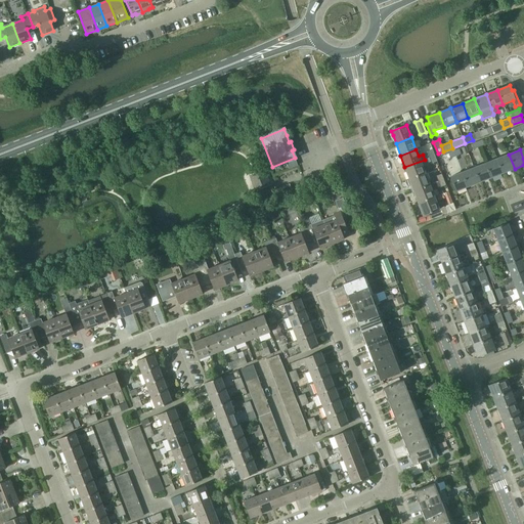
[(497,159),(503,173),(515,169),(509,155),(497,159)]
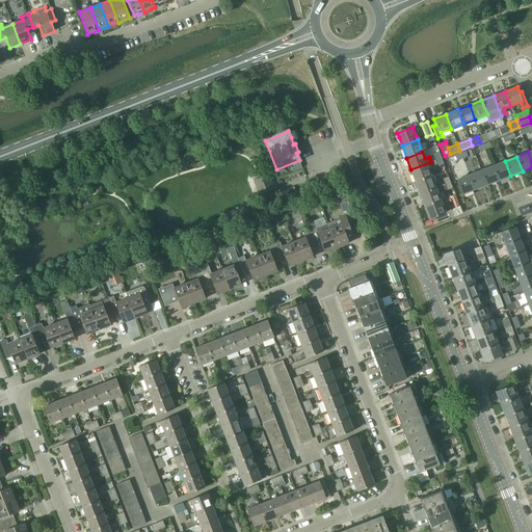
[(431,162),(410,169),(416,182),(431,176),(429,169),(437,165),(436,160),(431,162)]
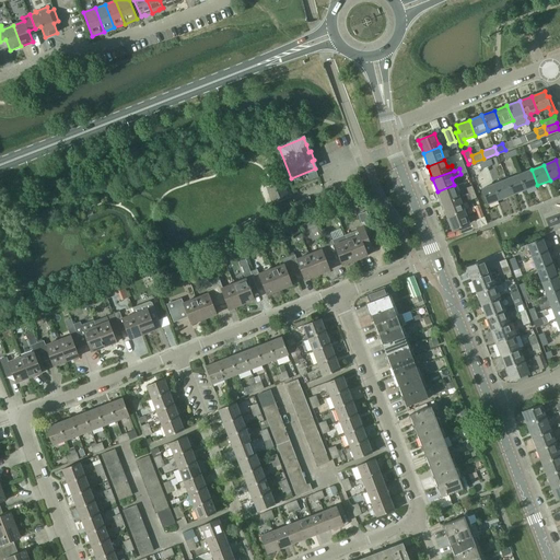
[(525,190),(537,185),(532,170),(518,175),(525,190)]
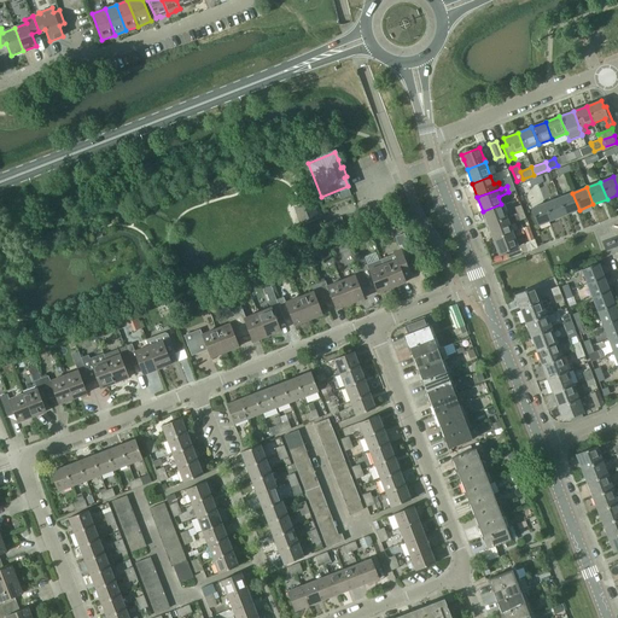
[(565,215),(579,210),(572,193),(559,198),(565,215)]
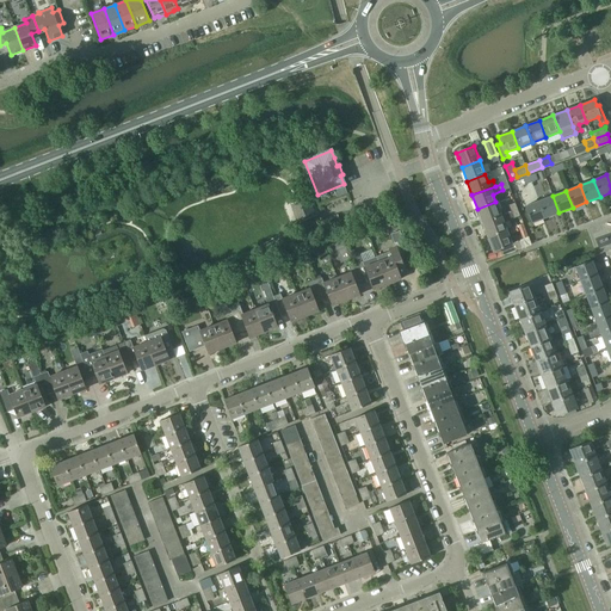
[(545,218),(559,213),(553,196),(538,202),(545,218)]
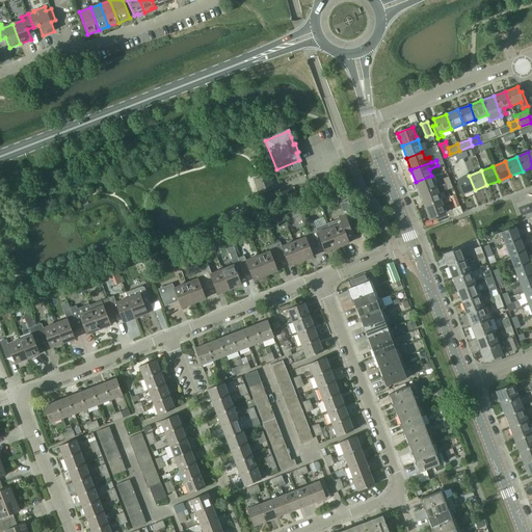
[(259,193),(274,188),(268,173),(254,178),(259,193)]
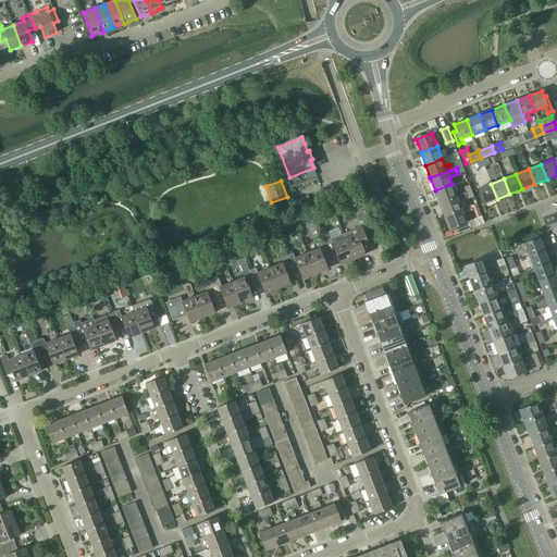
[(452,184),(435,190),(440,203),(457,197),(452,184)]
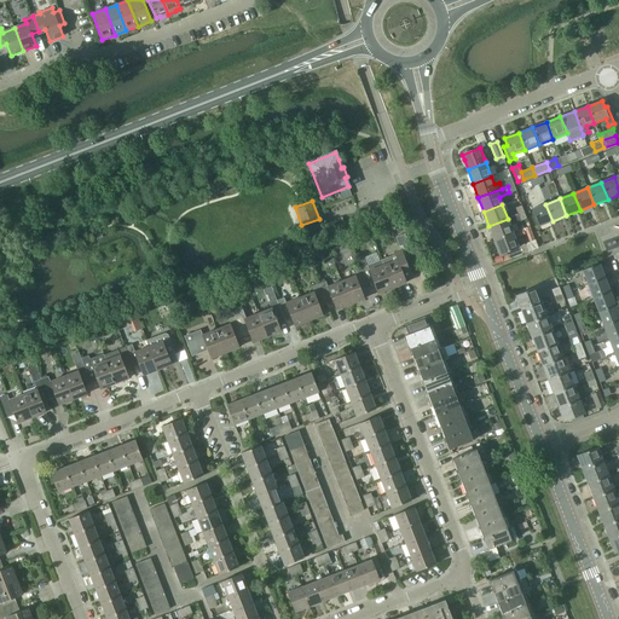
[(538,226),(553,221),(545,204),(532,209),(538,226)]
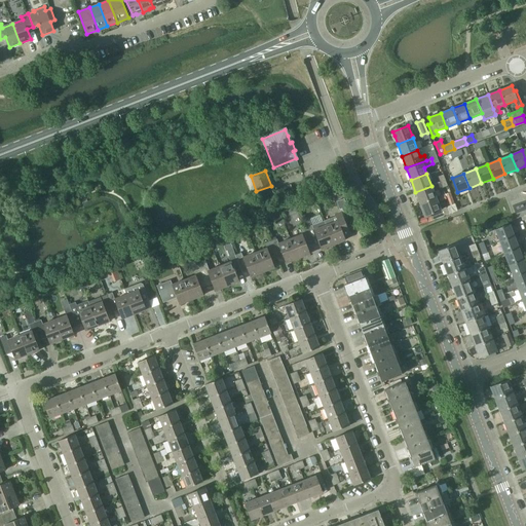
[(431,186),(415,192),(420,204),(436,198),(434,190),(443,187),(443,188),(448,186),(446,180),(441,182),(431,186)]
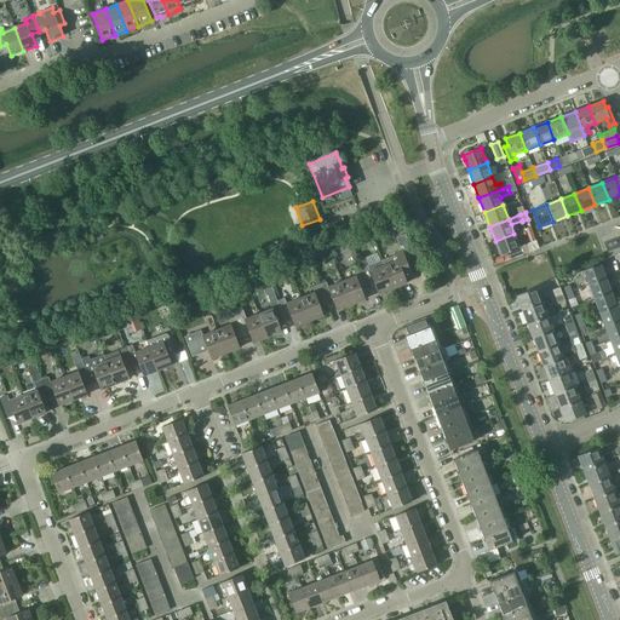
[(530,228),(526,229),(532,242),(537,241),(530,228)]
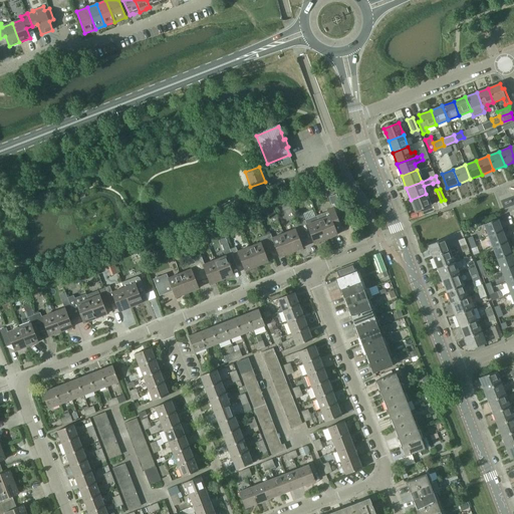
[(336,194),(329,197),(332,205),(334,204),(337,213),(342,211),(336,194)]
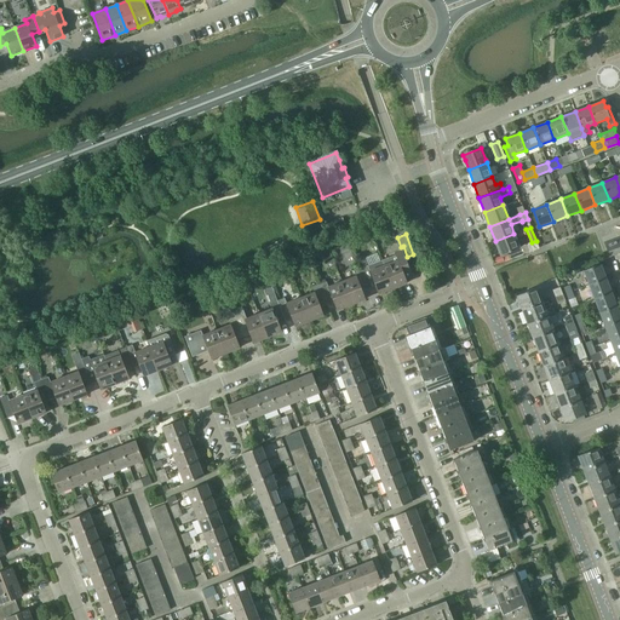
[(514,234),(495,241),(500,254),(507,252),(510,259),(530,252),(527,245),(520,247),(514,234)]
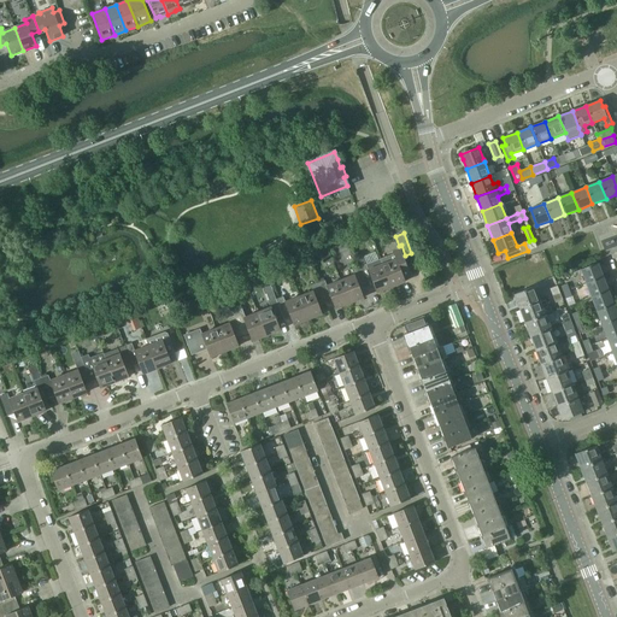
[(394,254),(381,259),(382,264),(391,287),(405,282),(404,278),(411,276),(409,271),(401,251),(394,254)]
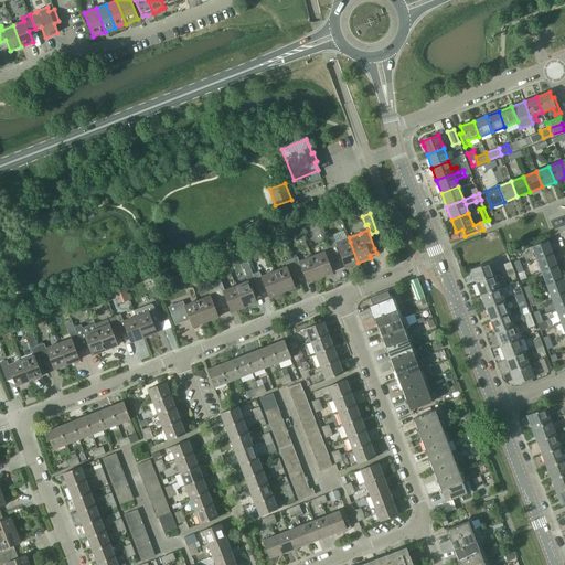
[(334,235),(329,237),(331,244),(329,245),(337,264),(342,260),(345,268),(358,263),(350,242),(349,237),(345,238),(343,231),(333,234),(334,235)]
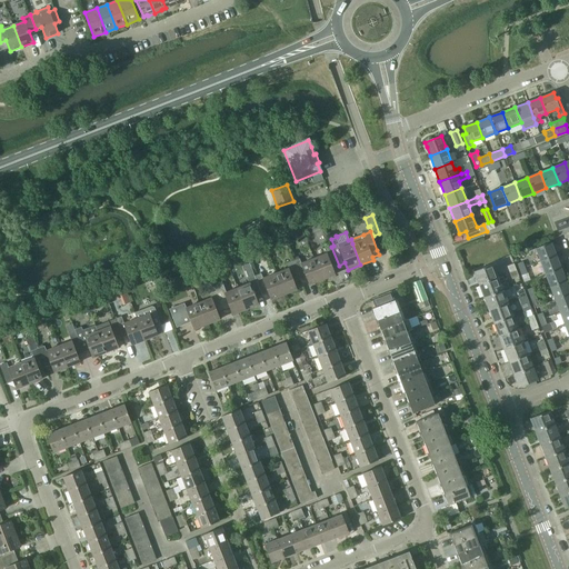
[(455,243),(463,240),(461,235),(452,238),(455,243)]
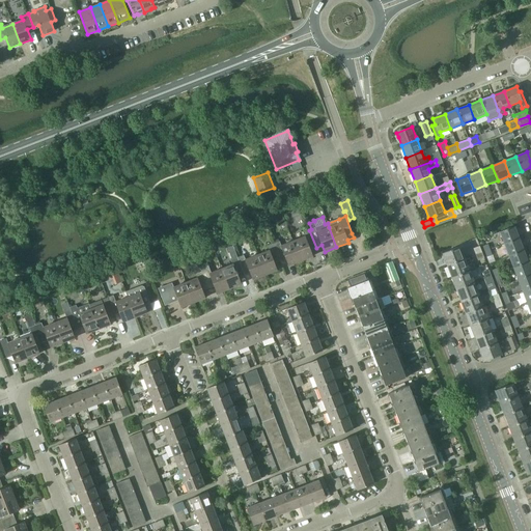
[(505,245),(519,239),(514,227),(500,232),(505,245)]
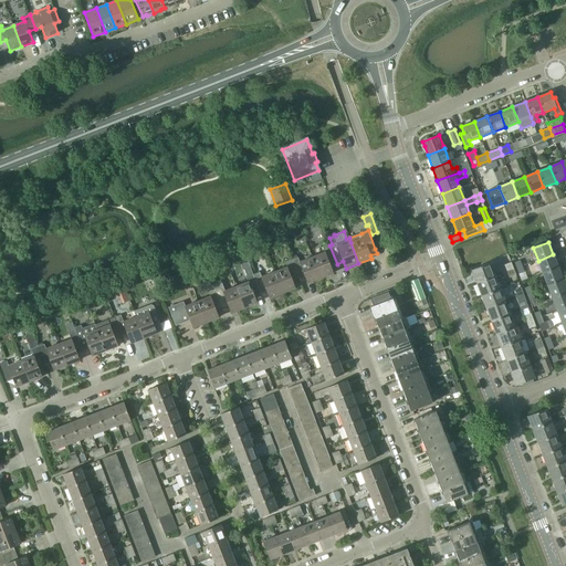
[(325,253),(313,258),(321,279),(334,273),(331,266),(337,264),(329,245),(323,248),(325,253)]
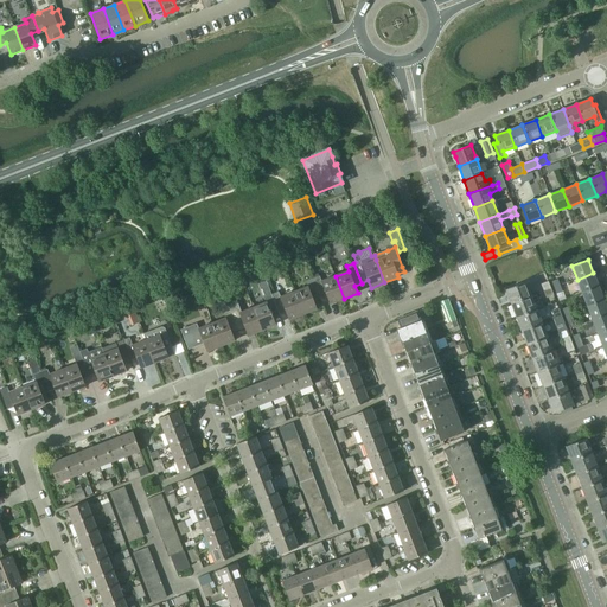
[(582,293),(599,287),(593,273),(577,280),(582,293)]
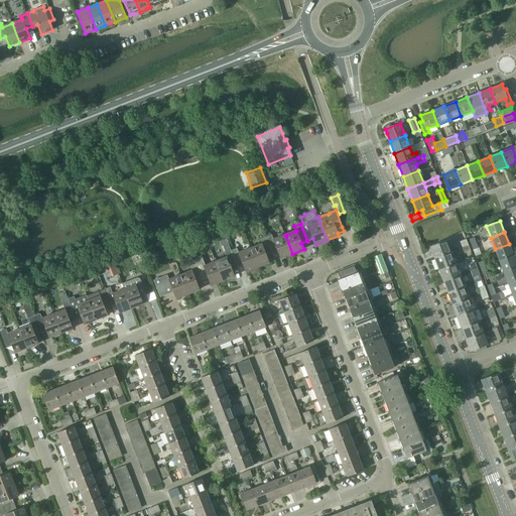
[(271,235),(266,237),(272,254),(278,252),(280,258),(292,254),(285,235),(273,239),(271,235)]
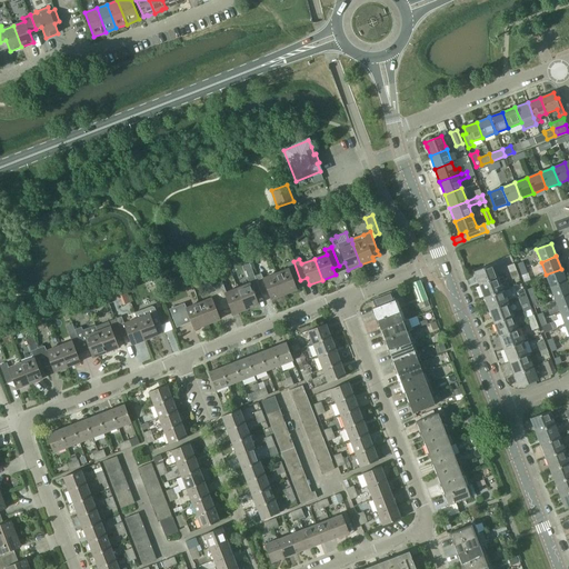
[(289,269),(276,273),(283,295),(297,290),(293,282),(300,280),(293,261),(287,263),(289,269)]
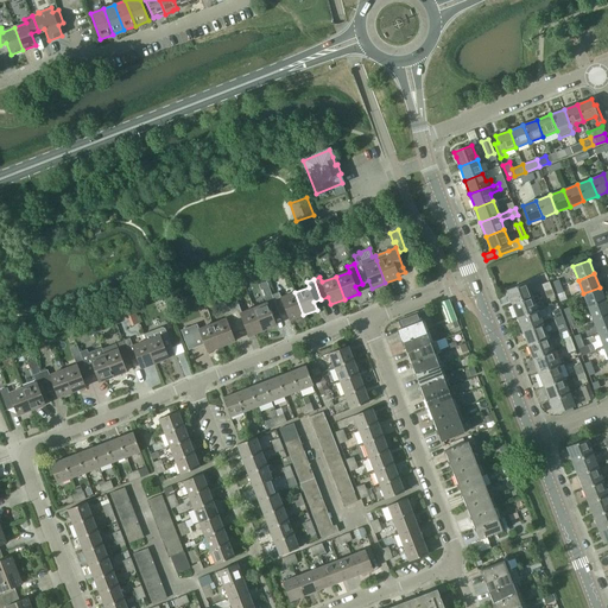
[(545,292),(552,290),(550,282),(542,285),(545,292)]
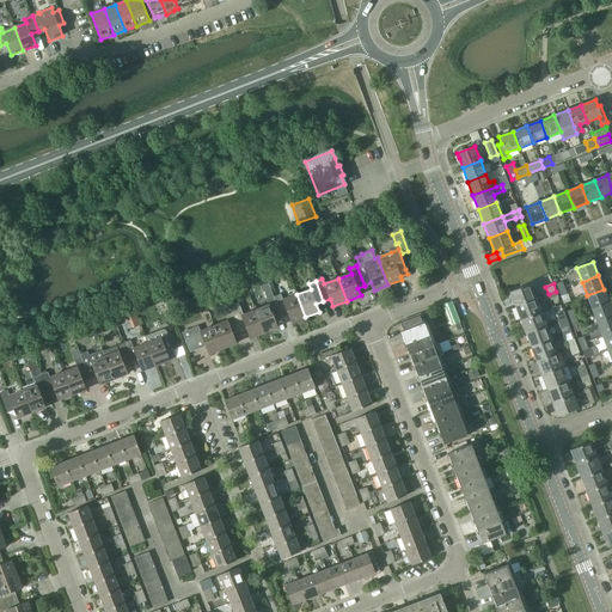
[(531,286),(510,293),(515,307),(536,299),(531,286)]
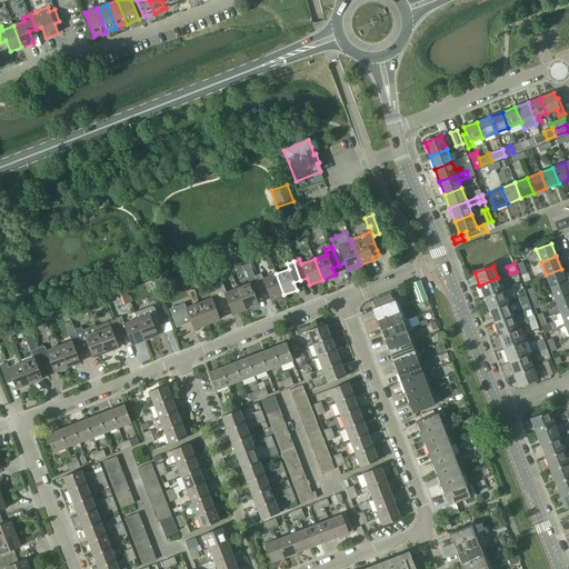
[(550,287),(566,281),(561,269),(546,275),(550,287)]
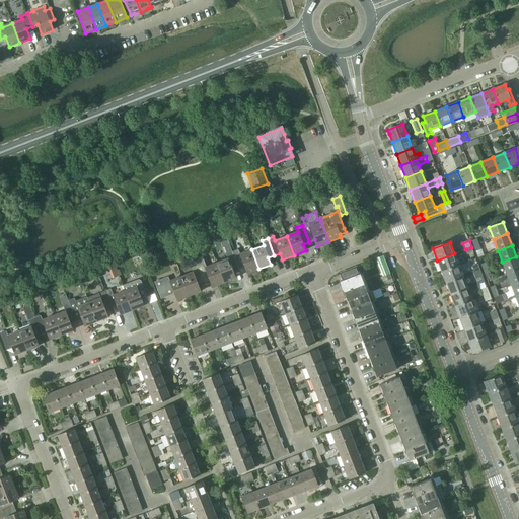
[(238,249),(232,251),(239,269),(244,267),(247,274),(258,269),(251,249),(240,254),(238,249)]
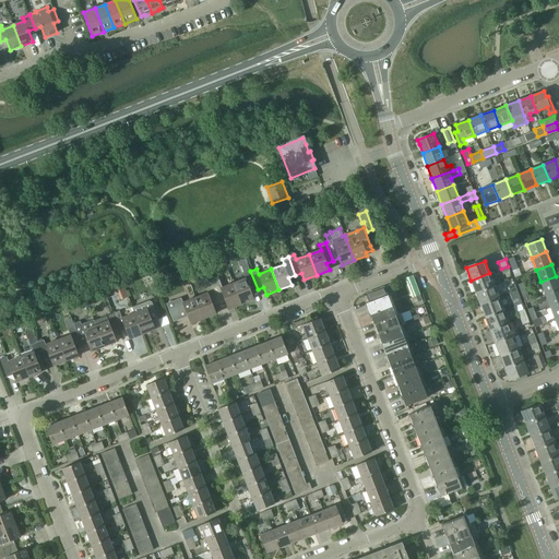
[(246,278),(234,284),(241,305),(254,299),(251,293),(258,289),(250,271),(244,274),(246,278)]
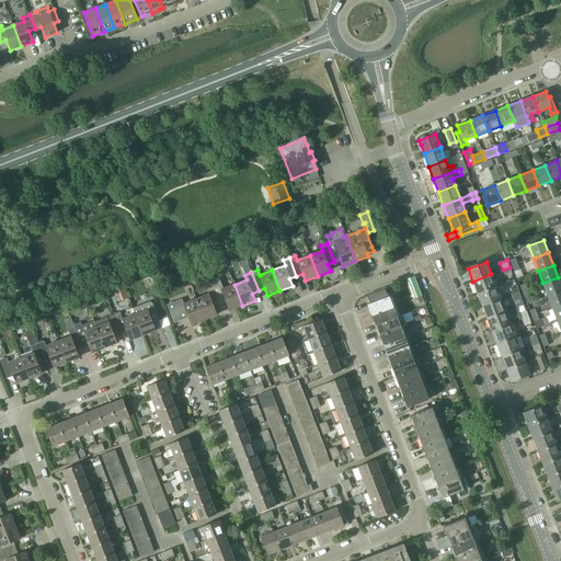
[(491,274),(472,282),(478,294),(496,287),(495,286),(502,284),(501,278),(493,281),(491,274)]
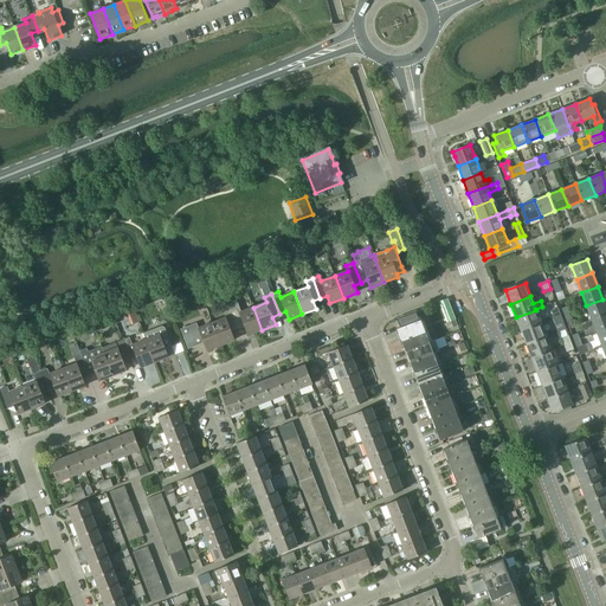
[(236,300),(227,303),(230,310),(238,330),(245,327),(247,335),(262,330),(253,308),(242,311),(237,301),(236,300)]
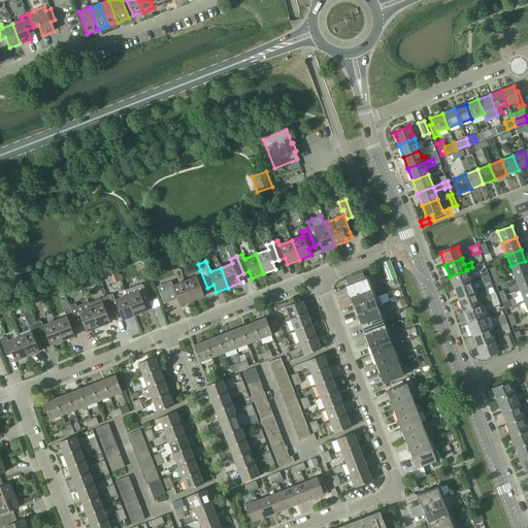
[(516,278),(527,273),(527,268),(525,261),(510,266),(516,278)]
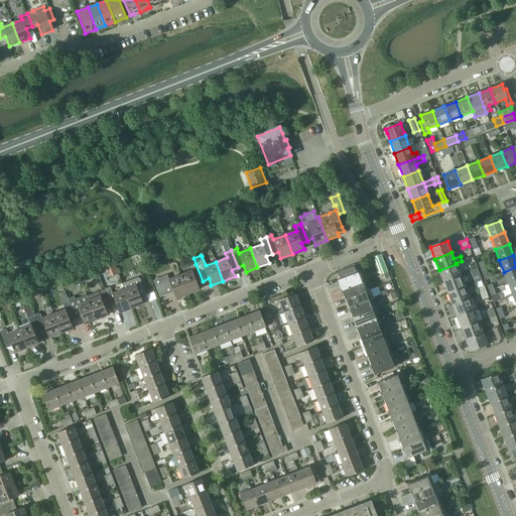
[(475,262),(469,265),(472,271),(478,269),(475,262)]
